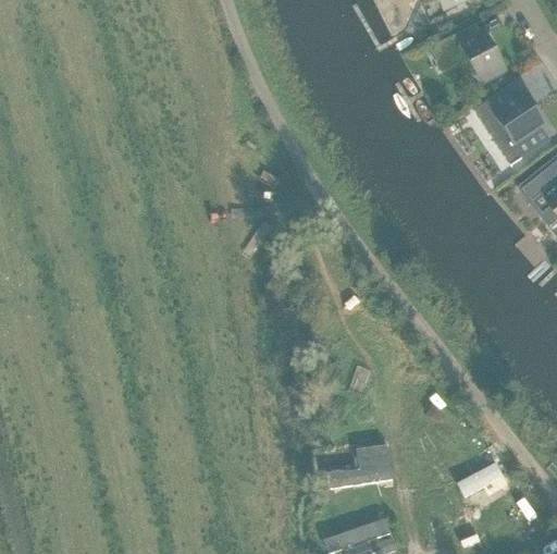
[(479,35),(472,23),(429,47),(435,60),(461,46),(468,58),(466,59),(471,68),(473,66),(480,79),(502,68),(483,33),(479,35)]
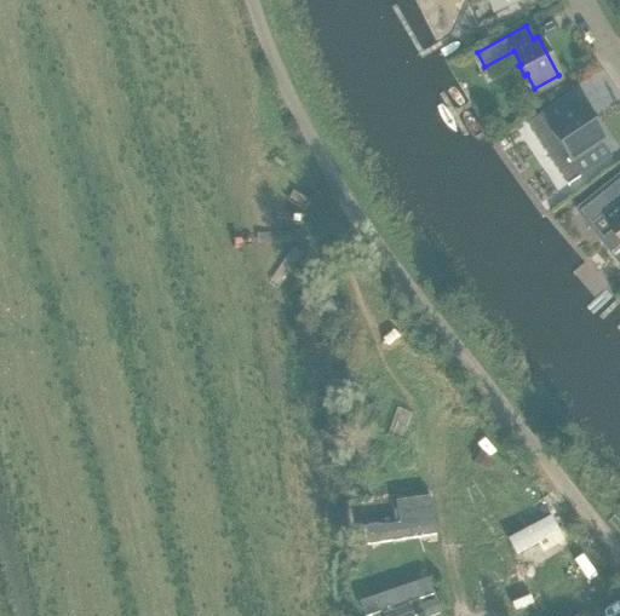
[(580,103),(573,91),(544,110),(552,122),(558,119),(583,155),(606,139),(581,103),(580,103)]
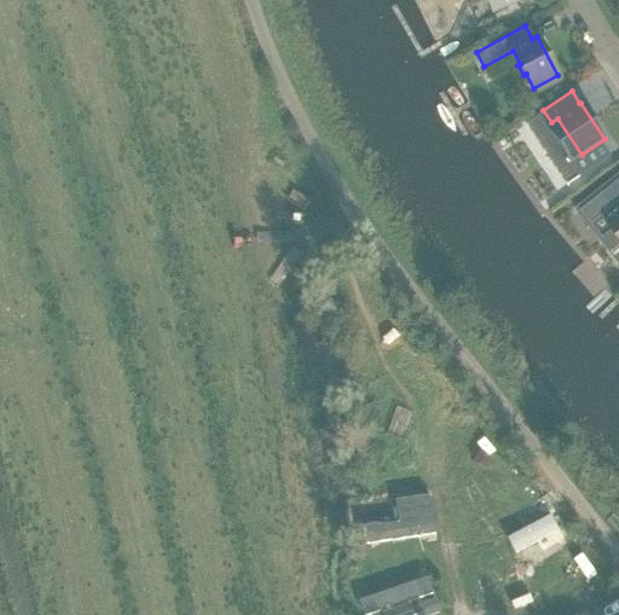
[(618,179),(618,178),(574,212),(596,239),(601,237),(602,239),(614,239),(617,238),(618,241),(618,179)]
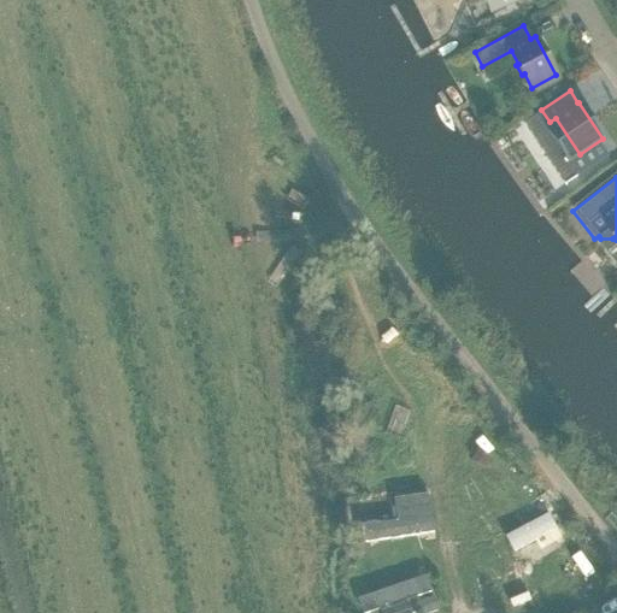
[(399,516),(362,520),(364,540),(434,529),(428,489),(395,494),(399,516)]
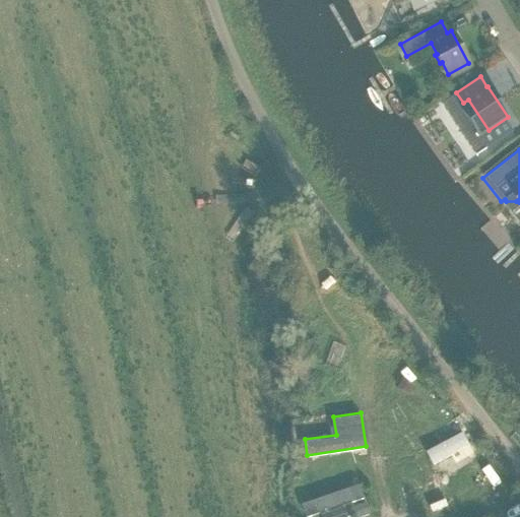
[(460,429),(427,451),(436,466),(469,444),(460,429)]
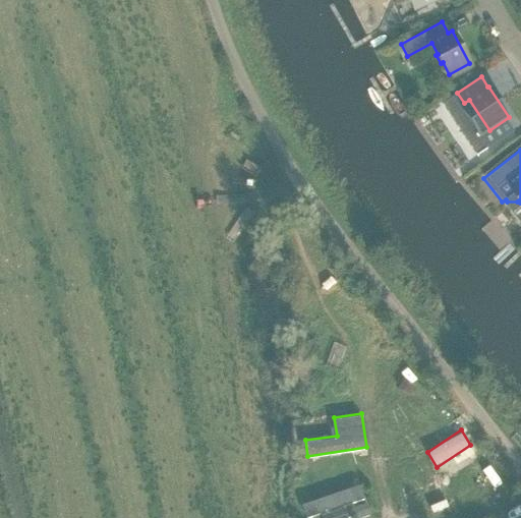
[(488,443),(447,477),(468,509),(512,472),(488,443)]
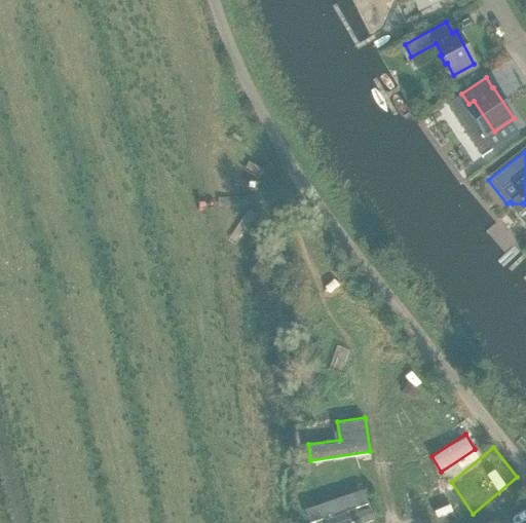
[(364,487),(306,508),(311,521),(325,517),(326,522),(352,522),(373,516),(364,487)]
